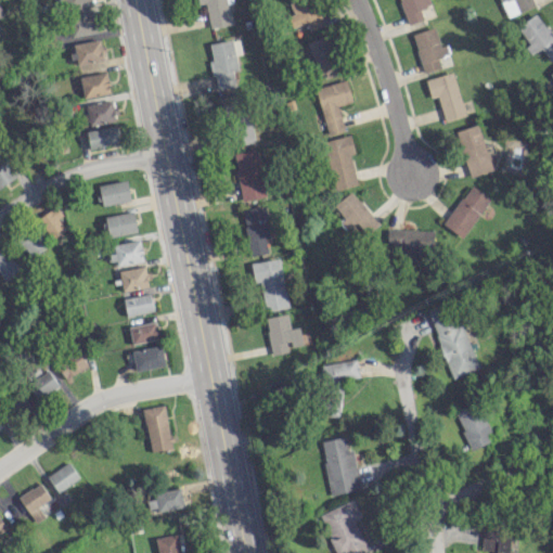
[(58,0),(60,13),(94,7),(92,0),(58,0)]
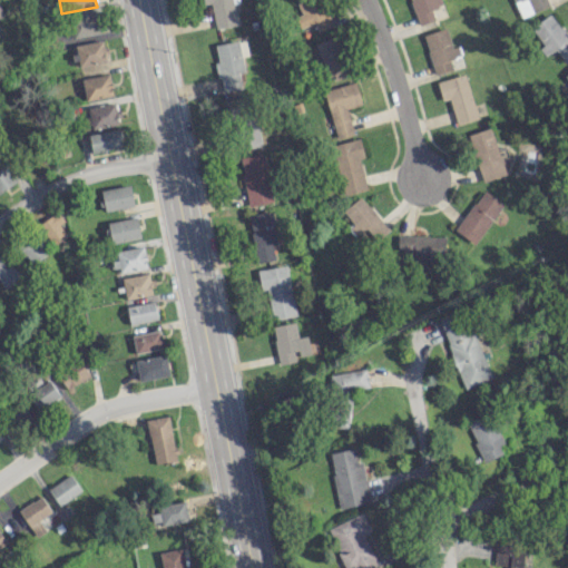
[(238,27),(235,0),(204,0),(205,6),(214,5),(217,30),(238,27)]
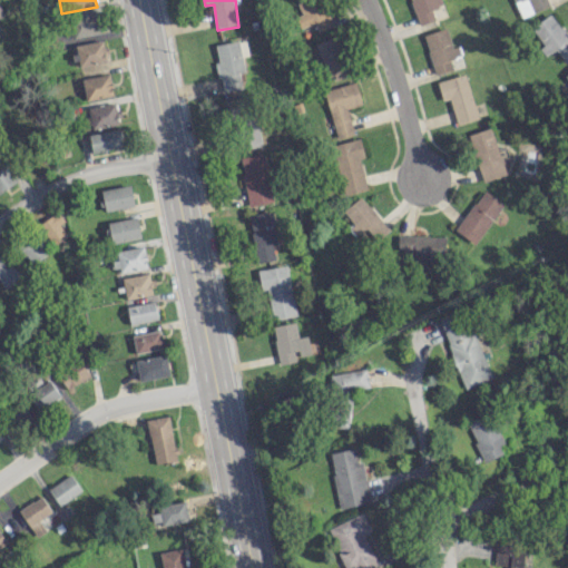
[(334,28),(324,0),(301,0),(297,1),(303,16),(297,18),(302,30),(316,25),(319,33),(334,28)]
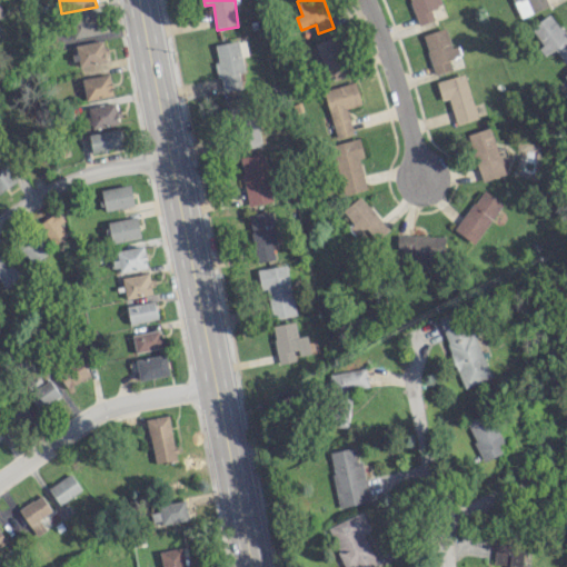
[(444,6),(441,0),(410,0),(420,27),(436,21),(431,11),(444,6)]
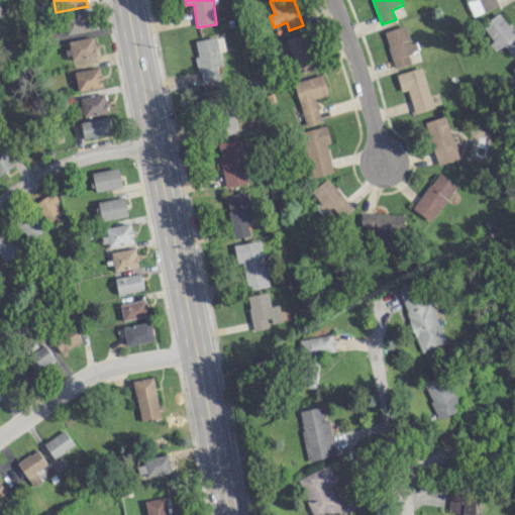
[(467,0),(475,18),(500,7),(496,0),(467,0)]
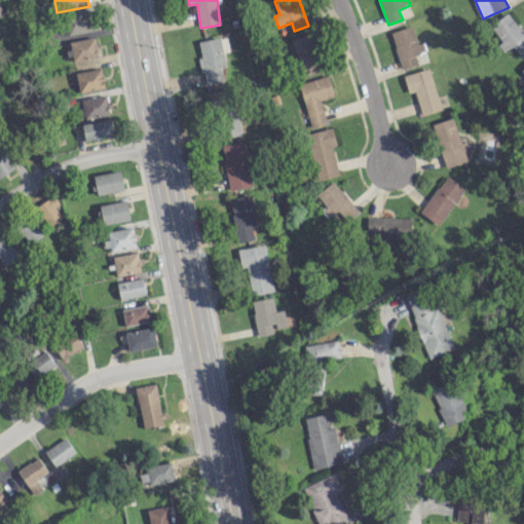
[(95,31),(90,13),(65,20),(70,37),(95,31)]
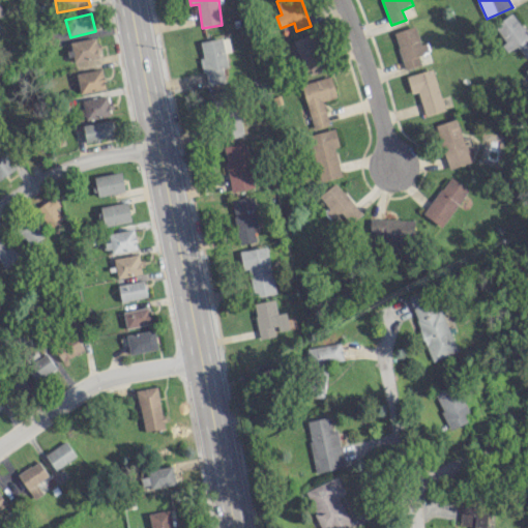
[(527,32),(517,13),(495,27),(510,53),(519,48),(526,59),(527,58),(527,32)]
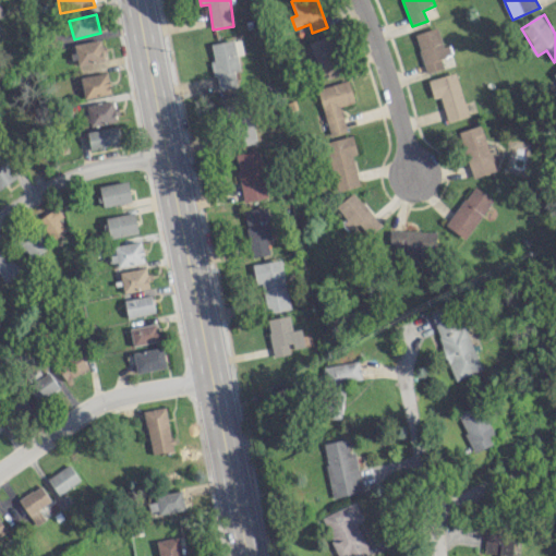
[(427,75),(445,70),(442,59),(448,57),(438,28),(415,36),(427,75)]
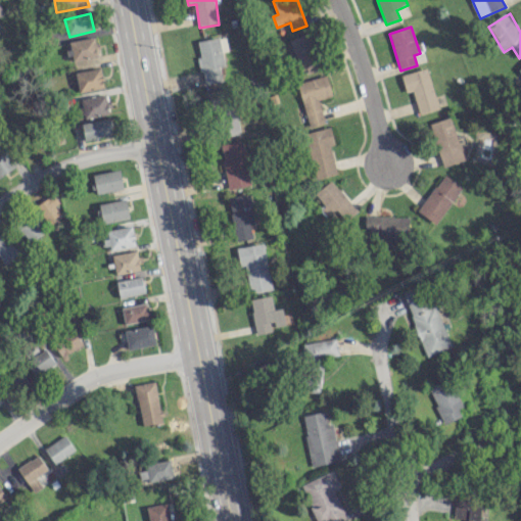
[(291,40),(300,75),(321,69),(312,35),(291,40)]
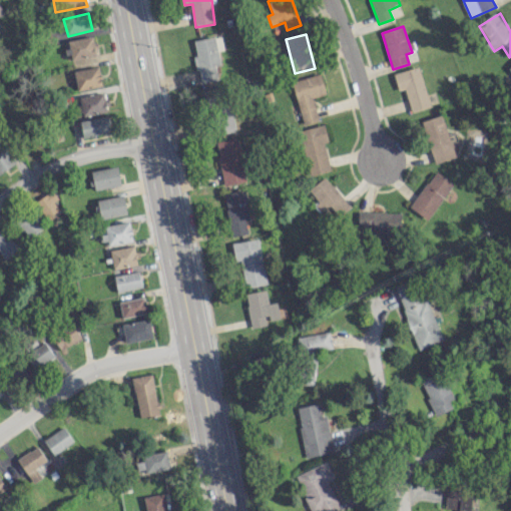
[(73,62),(99,57),(95,37),(70,42),(73,62)]
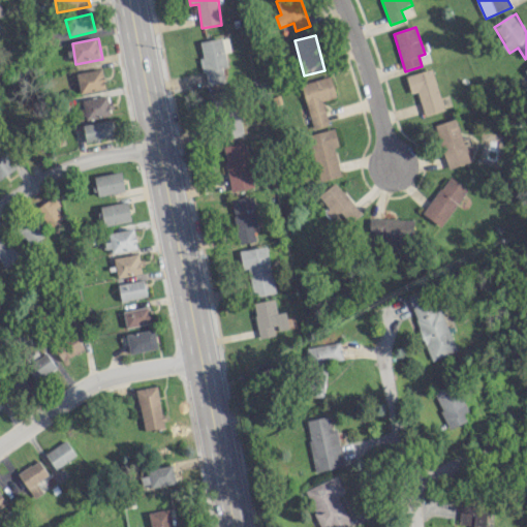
[(202,42),(207,87),(225,84),(223,69),(227,68),(224,39),(202,42)]
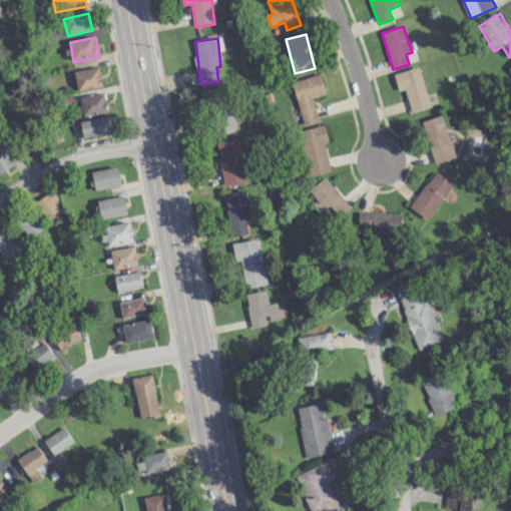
[(79,92),(104,87),(100,68),(75,72),(79,92)]
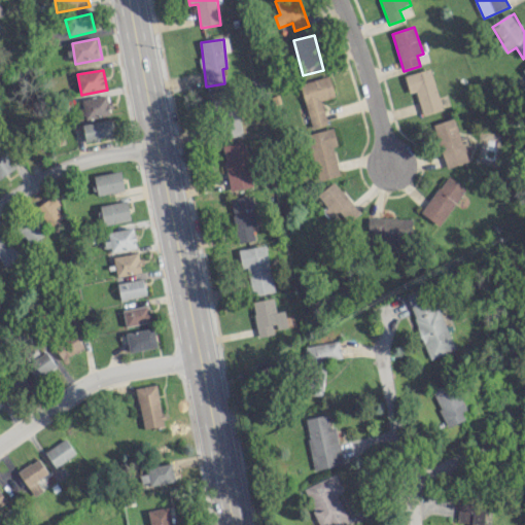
[(444,111),(431,70),(406,77),(411,95),(417,93),(424,116),(444,111)]
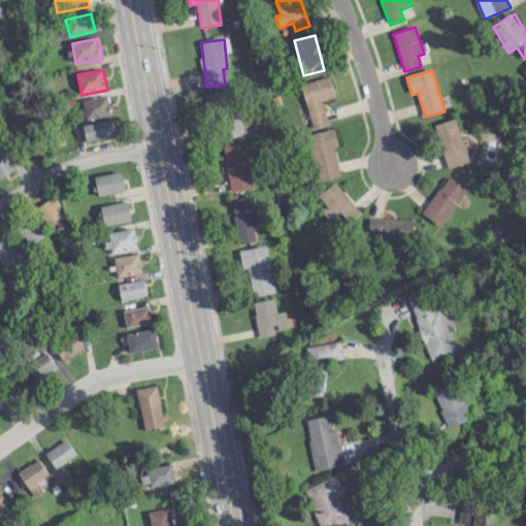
[(329,125),(323,101),(337,98),(331,77),(301,86),(314,130),(329,125)]
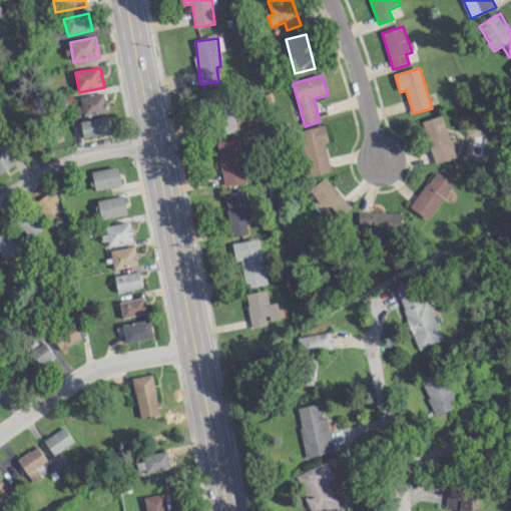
[(207,108),(221,102),(216,90),(202,95),(207,108)]
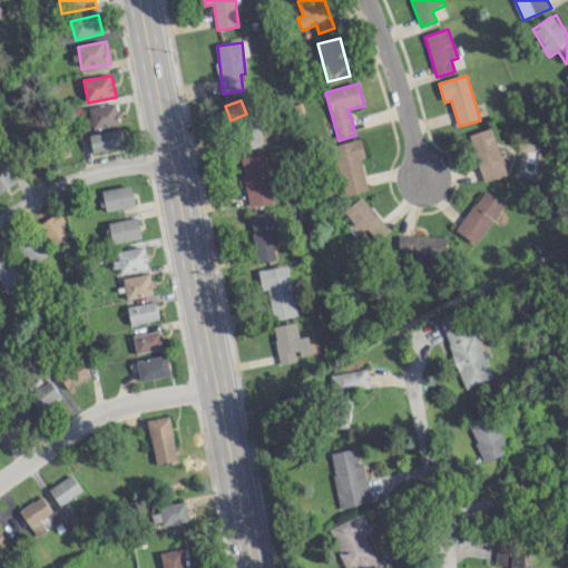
[(89,109),(94,130),(120,126),(117,105),(89,109)]
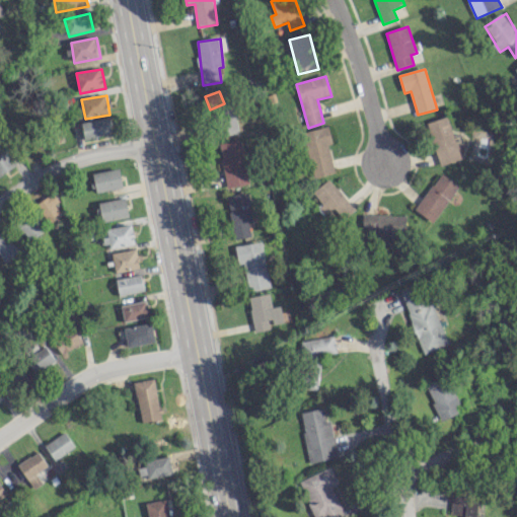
[(216,112),(221,137),(240,134),(236,108),(216,112)]
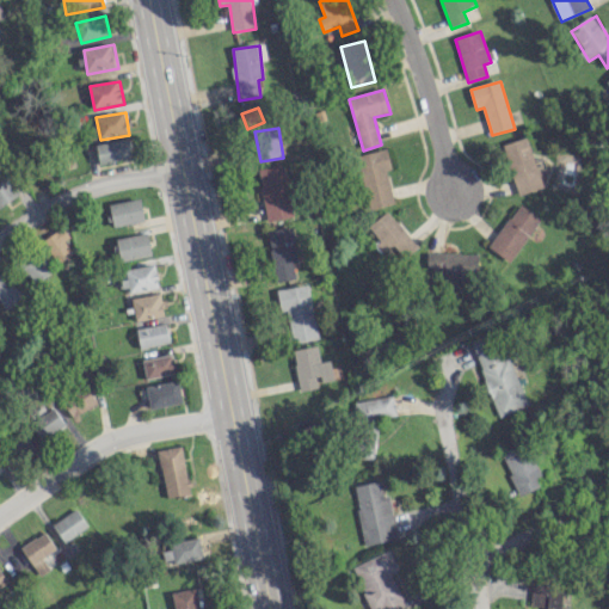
[(504,146),(520,196),(543,190),(528,139),(504,146)]
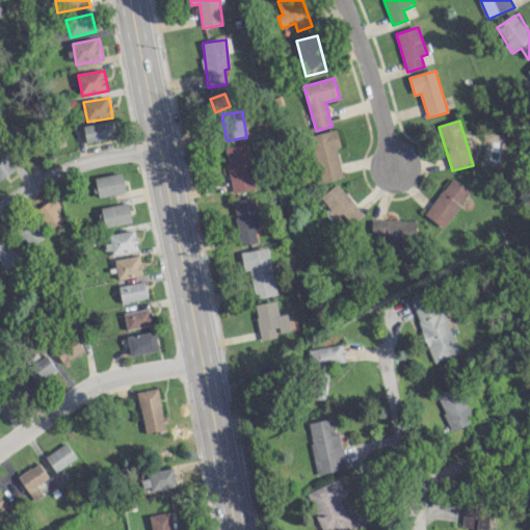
[(87,144),(116,139),(113,122),(84,127),(87,144)]
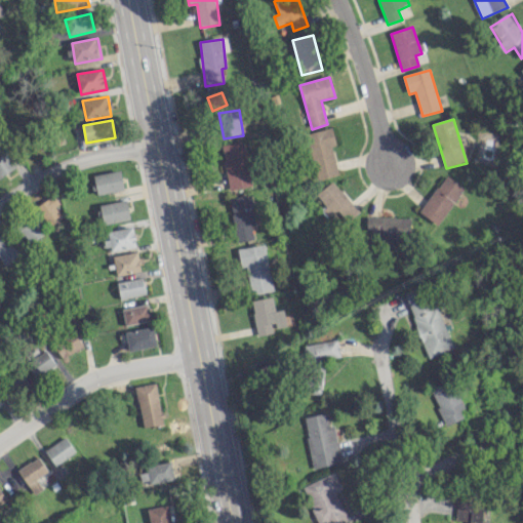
[(333,148),(336,147),(333,129),(308,134),(318,180),(338,176),(333,148)]
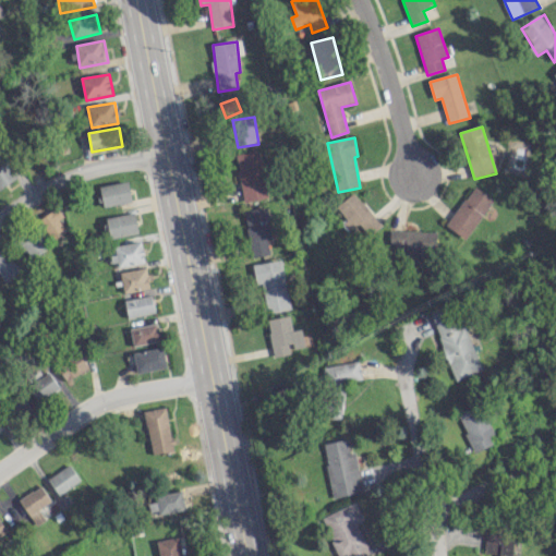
[(237,155),(244,203),(268,200),(261,152),(237,155)]
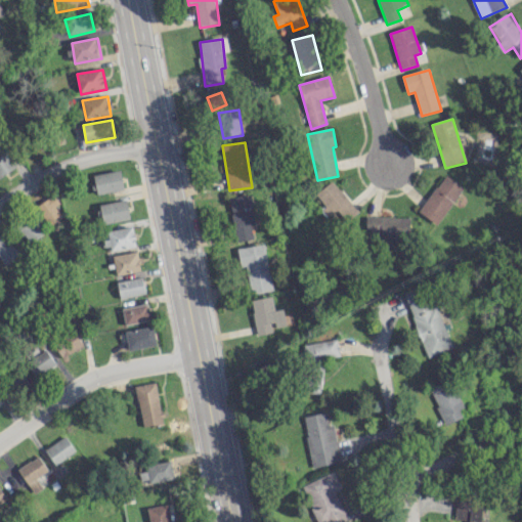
[(0,144),(0,178),(16,169),(1,144),(0,144)]
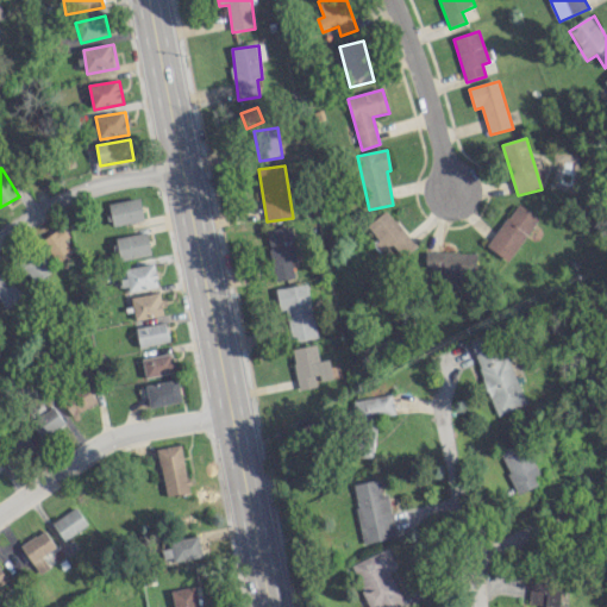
[(111,204),(113,226),(144,223),(142,200),(111,204)]
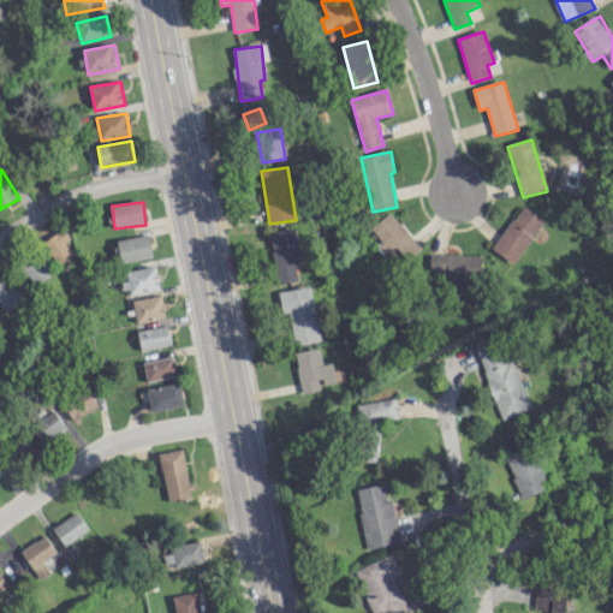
[(515,266),(546,221),(524,206),(493,250),(515,266)]
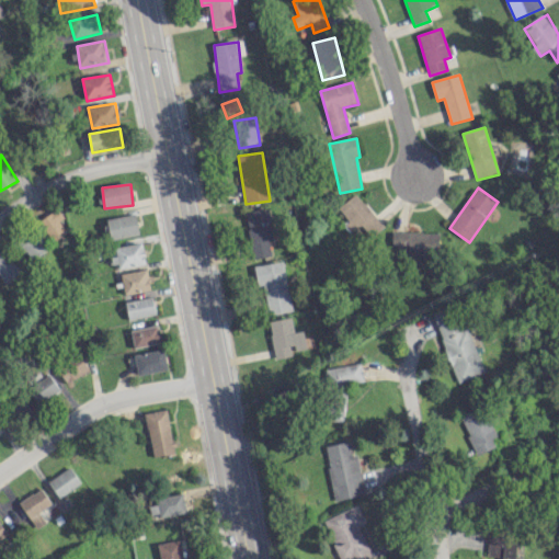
[(354,232),(362,226),(372,239),(385,229),(357,194),(338,210),(354,232)]
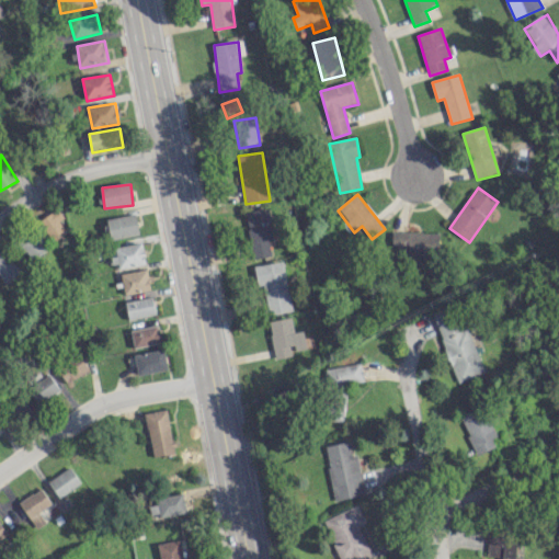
[(273,257),(270,243),(276,242),(270,209),(247,214),(255,260),(273,257)]
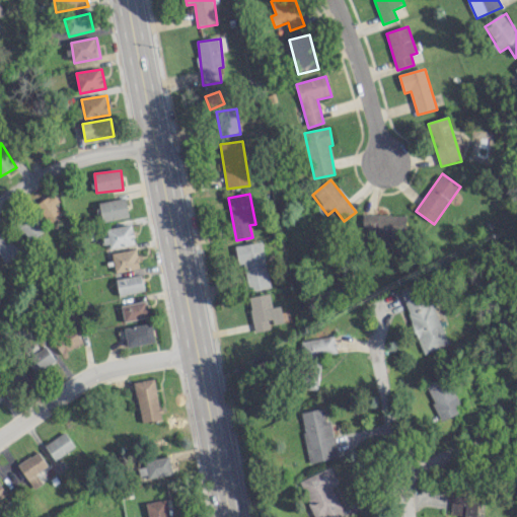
[(62,219),(55,196),(40,201),(47,224),(62,219)]
